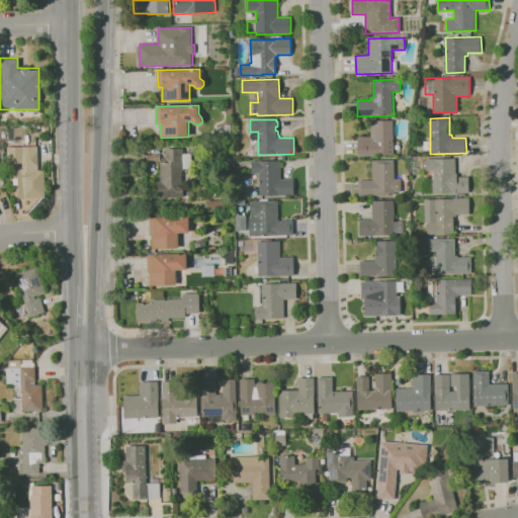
[(358,156),(358,138),(371,137),(370,120),(394,120),(395,155),(376,155),(376,156),(358,156)]
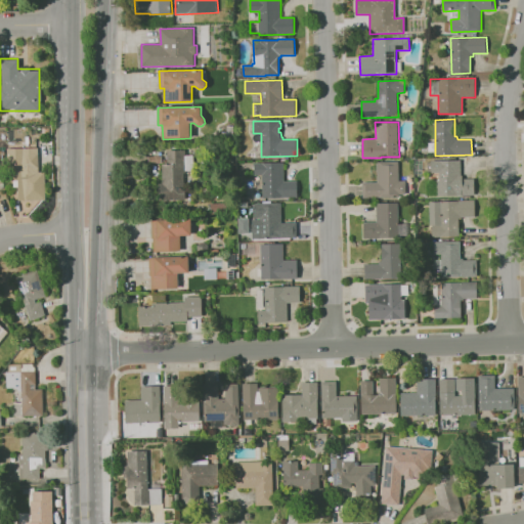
[(233,138),(223,138),(223,132),(228,132),(228,127),(233,127),(233,138)]
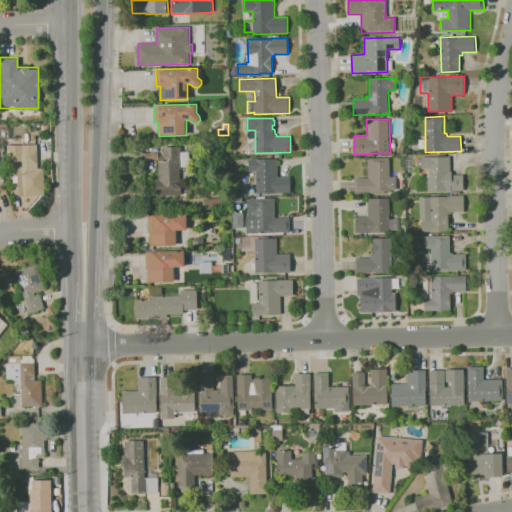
[(43,168),(36,168),(36,144),(8,145),(9,196),(43,195),(43,168)]
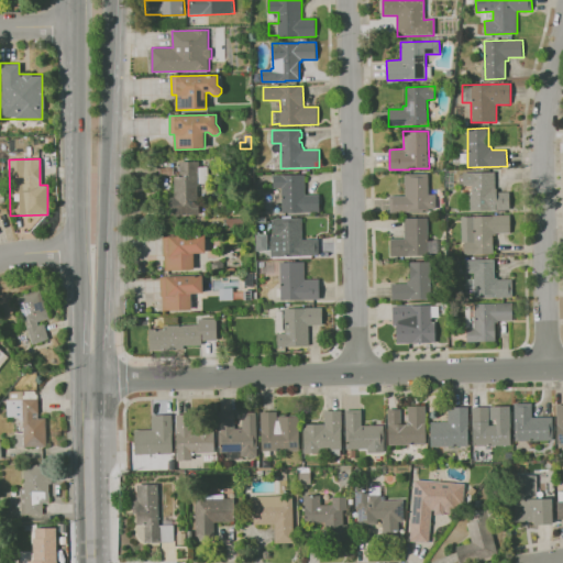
[(169,216),(169,198),(175,197),(175,177),(180,176),(180,162),(199,161),(199,167),(208,167),(209,184),(200,184),(200,186),(198,186),(199,214),(169,216)]
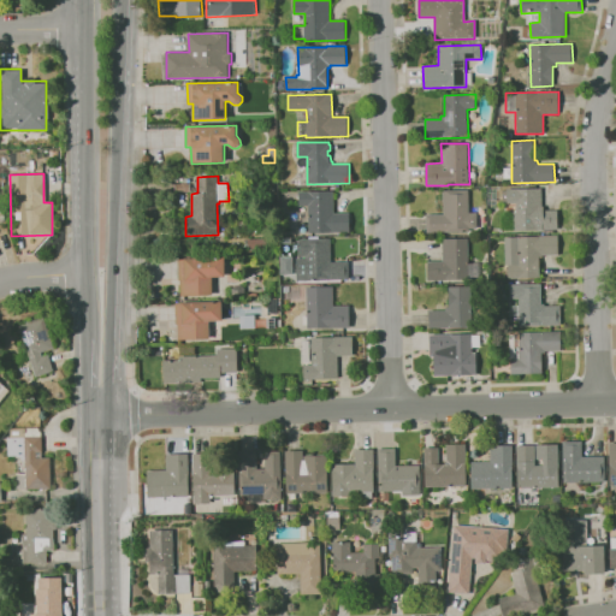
[(557,230),(516,230),(516,203),(507,203),(507,202),(503,202),(503,190),(507,190),(507,189),(542,189),(543,211),(557,211),(557,230)]
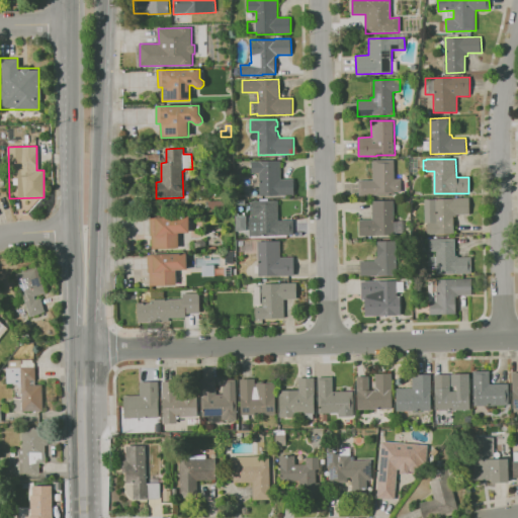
[(376,195),(359,195),(359,180),(373,180),(372,161),(394,160),(395,179),(401,179),(402,192),(395,192),(395,195),(376,195)]
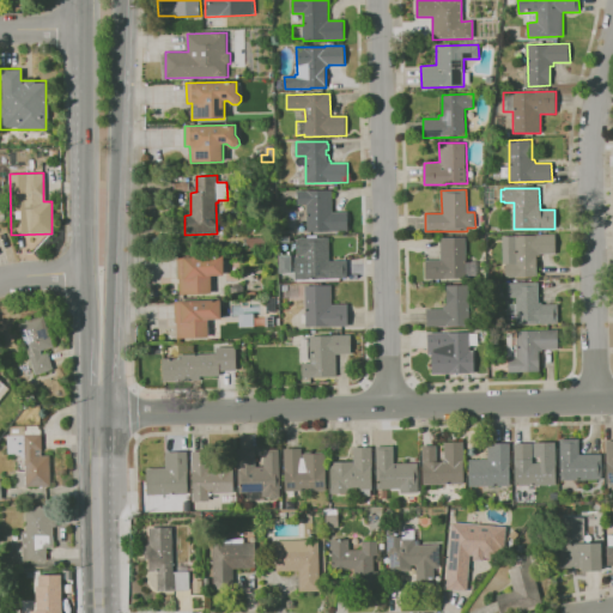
[(349,231),(308,231),(308,205),(298,205),(298,190),(332,190),(333,212),(349,212),(349,231)]
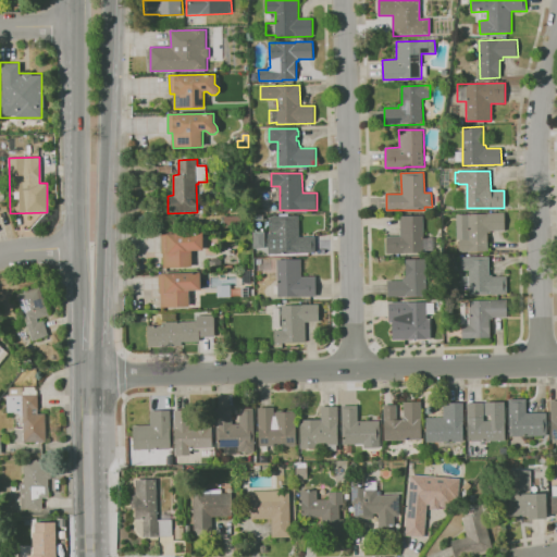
[(487,251),(459,252),(459,239),(457,239),(457,214),(487,214),(487,213),(505,213),(505,231),(491,231),(491,233),(487,233),(487,251)]
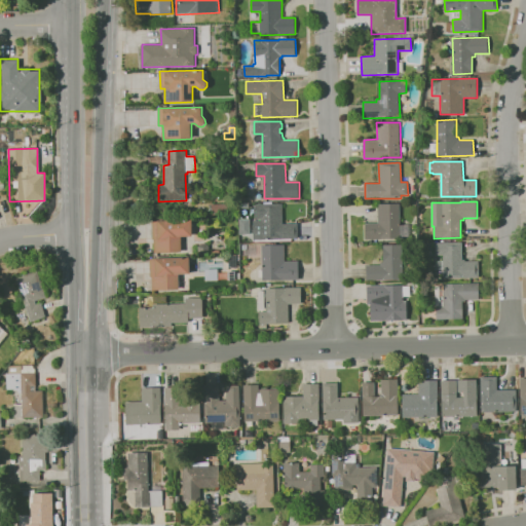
[(254,240),(253,221),(257,221),(257,204),(283,203),(284,224),(297,224),(297,238),(254,240)]
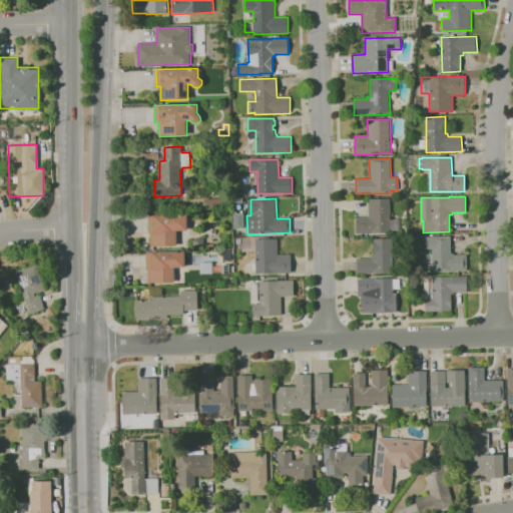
[(206,209),(206,199),(222,199),(222,209),(206,209)]
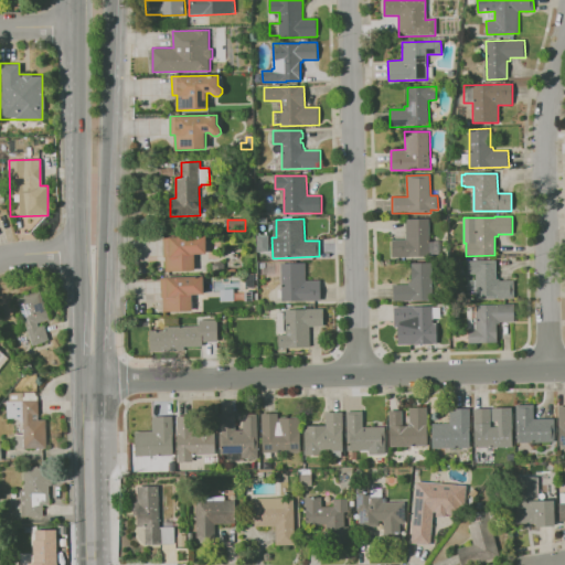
[(393,257),(393,240),(406,240),(406,220),(428,220),(429,241),(438,241),(439,256),(393,257)]
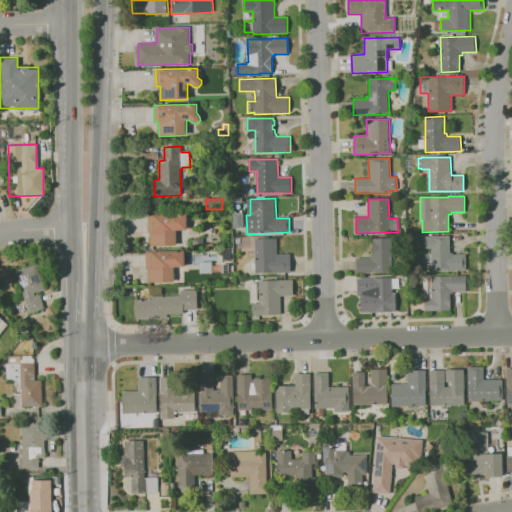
[(151,246),(150,233),(149,233),(148,216),(154,216),(154,214),(187,213),(188,230),(176,230),(177,245),(151,246)]
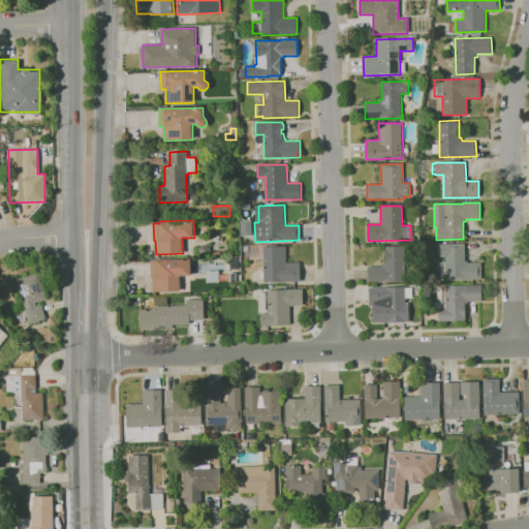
[(240,235),(249,236),(250,224),(240,224),(240,235)]
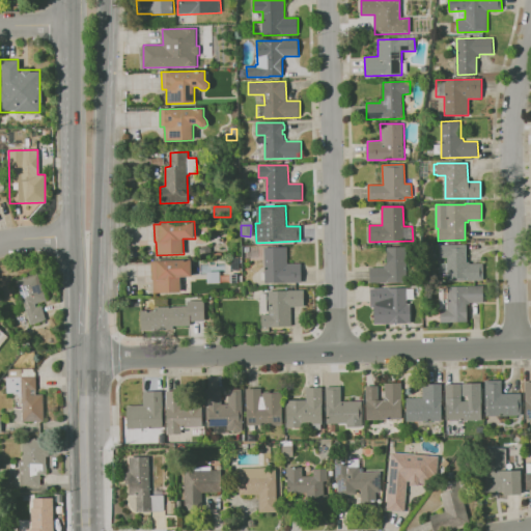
[(264,283),(264,248),(272,247),(272,246),(278,245),(279,247),(287,247),(287,263),(301,263),(301,282),(264,283)]
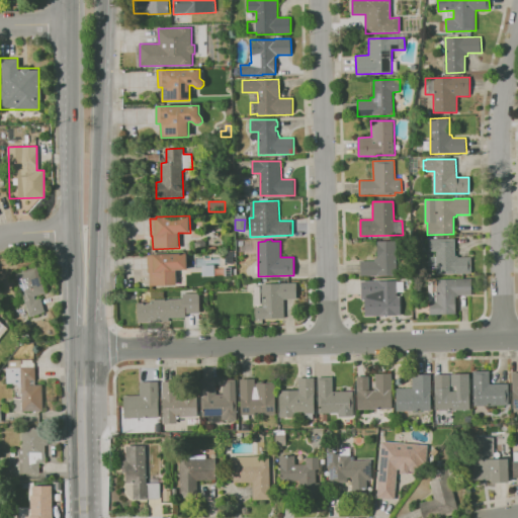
[(437,274),(437,251),(429,251),(429,239),(455,239),(455,255),(458,255),(458,257),(470,257),(471,273),(437,274)]
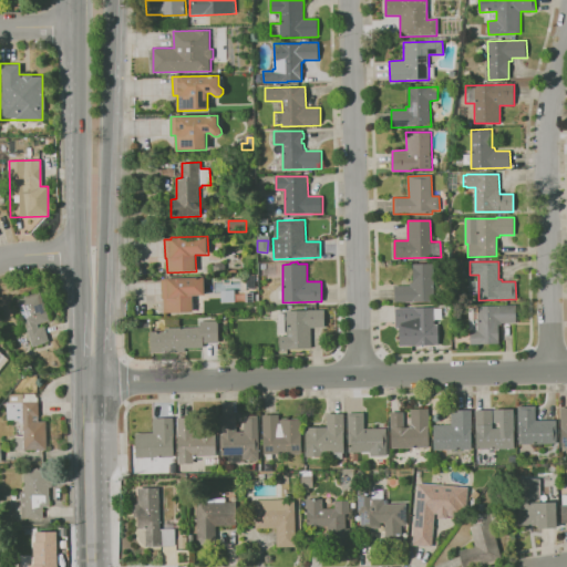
[(217,274),(214,270),(214,266),(217,263),(222,263),(225,266),(225,270),(222,274),(217,274)]
